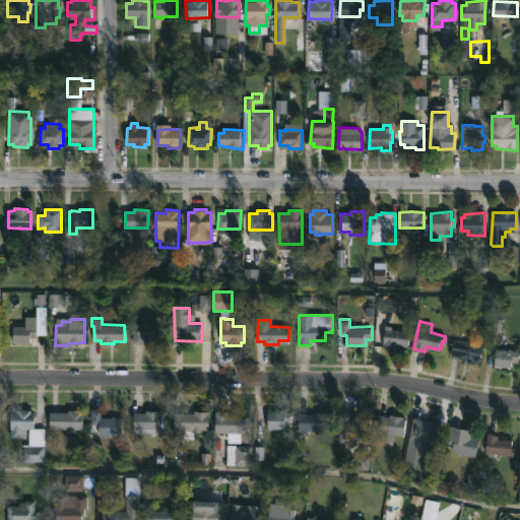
[(143,344),(133,344),(133,322),(159,323),(158,337),(155,337),(155,339),(144,339),(144,344),(143,344)]
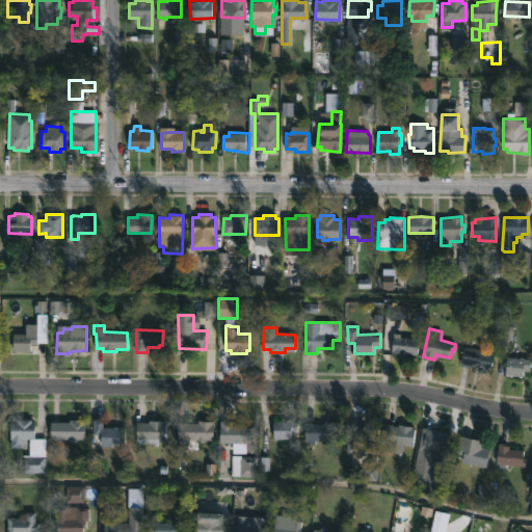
[(30,334),(37,334),(37,346),(31,346),(31,352),(12,351),(14,334),(30,334)]
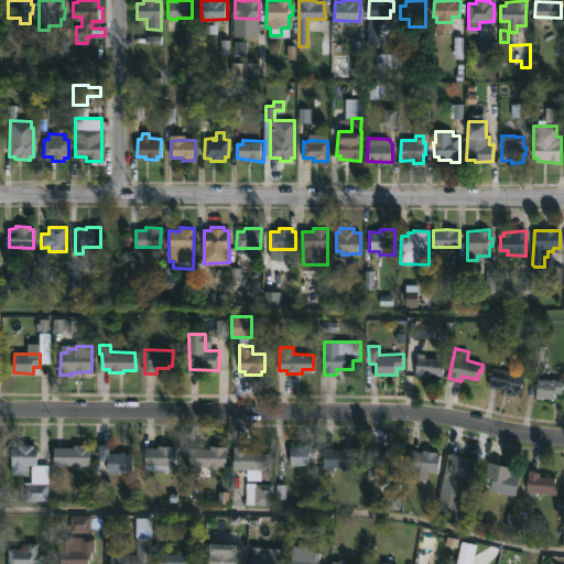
[(418,356),(444,359),(443,376),(432,375),(432,377),(415,375),(418,356)]
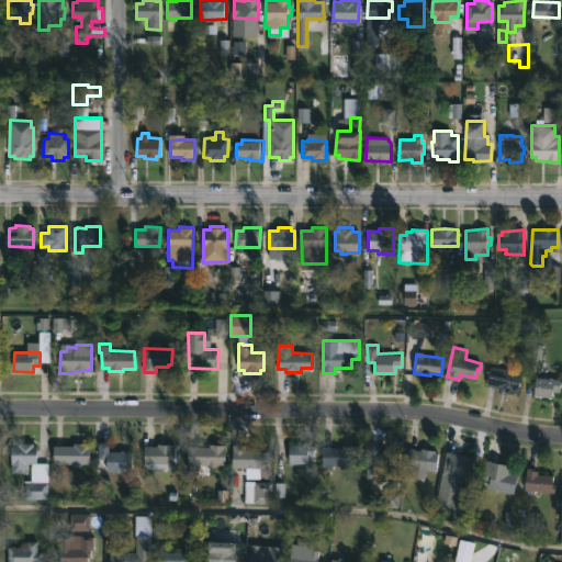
[(523,373),(518,391),(509,389),(509,392),(498,389),(498,386),(487,384),(492,366),(523,373)]
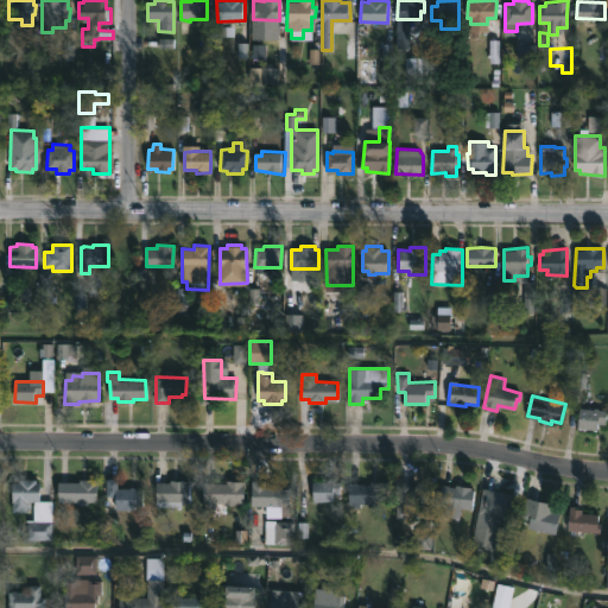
[(599,409),(599,410),(607,411),(606,424),(599,424),(599,430),(577,428),(580,407),(599,409)]
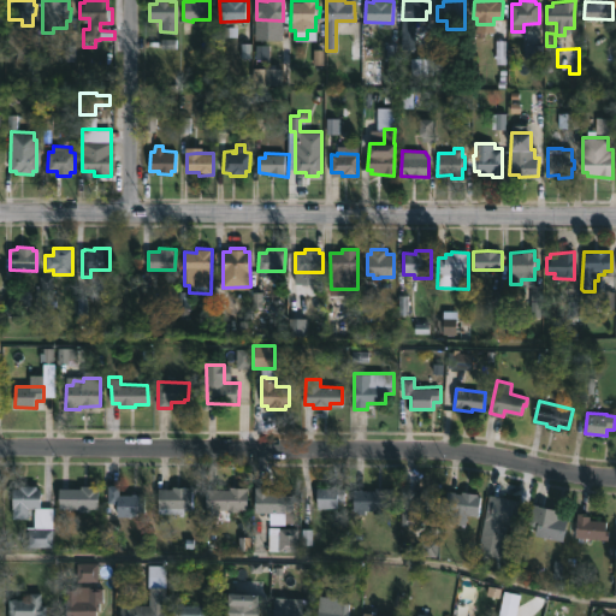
[(118,484),(120,486),(120,495),(144,493),(144,505),(137,505),(137,517),(118,517),(117,503),(108,503),(108,486),(118,484)]
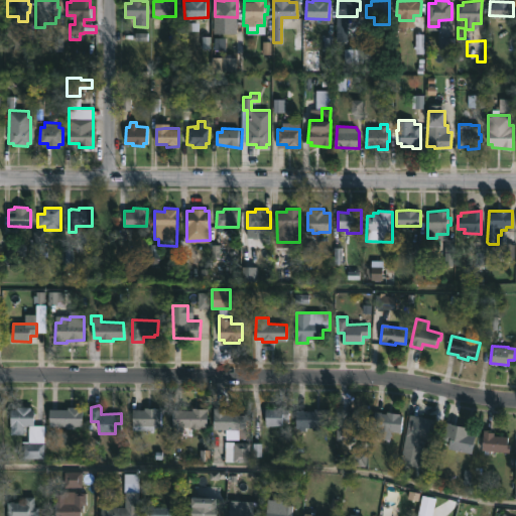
[(30,407),(30,409),(34,408),(34,425),(44,425),(44,459),(23,459),(23,441),(28,441),(28,425),(24,425),(24,433),(11,433),(11,408),(16,408),(16,406),(30,407)]
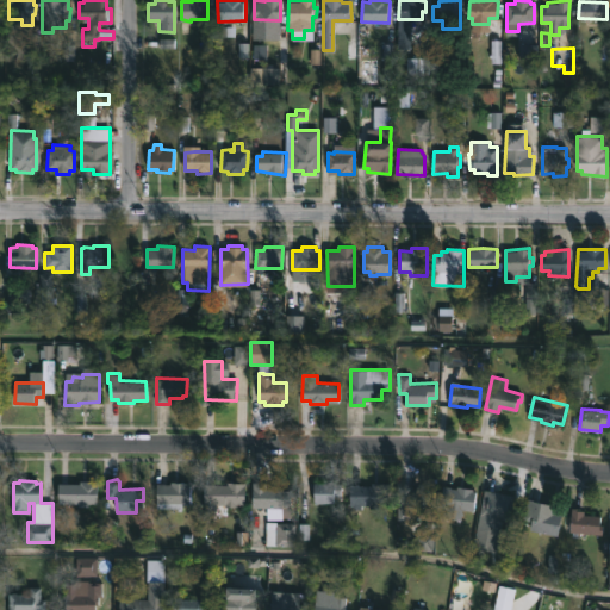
[(97,498),(97,505),(57,503),(57,483),(95,480),(97,498)]
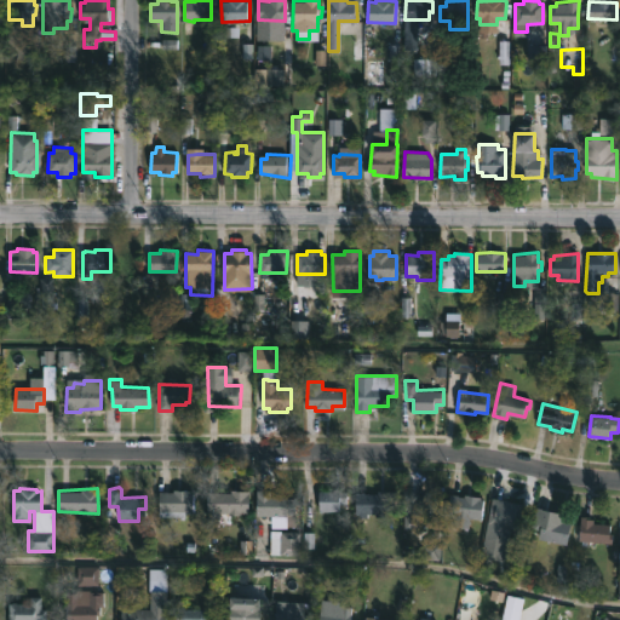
[(339,489),(339,492),(348,492),(346,505),(339,505),(339,512),(320,512),(320,491),(333,491),(333,488),(339,489)]
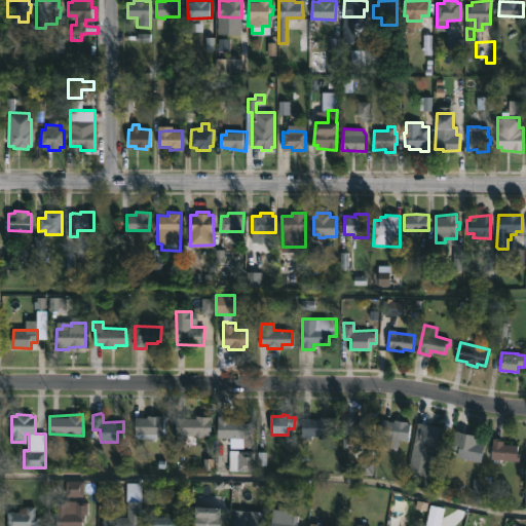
[(152,415),(160,416),(160,417),(163,417),(163,436),(152,437),(152,436),(135,436),(135,416),(147,418),(147,415),(152,415)]
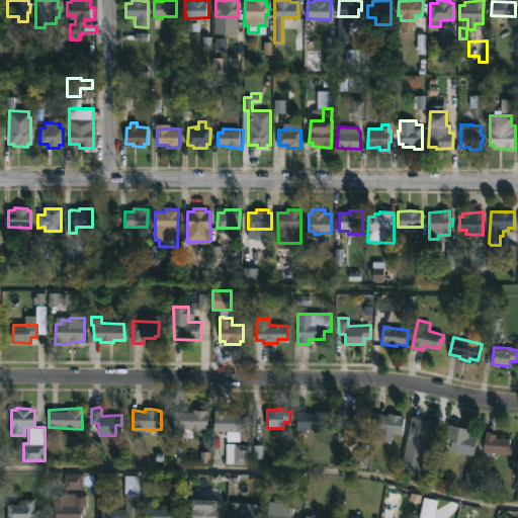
[(197,409),(208,411),(208,428),(201,428),(201,429),(184,428),(183,433),(173,433),(173,410),(193,411),(193,409),(197,409)]
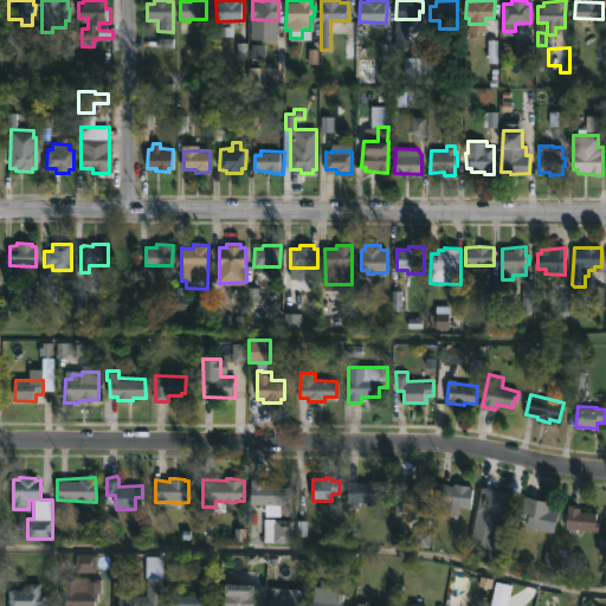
[(265,478),(265,484),(279,485),(279,503),(252,503),(252,478),(265,478)]
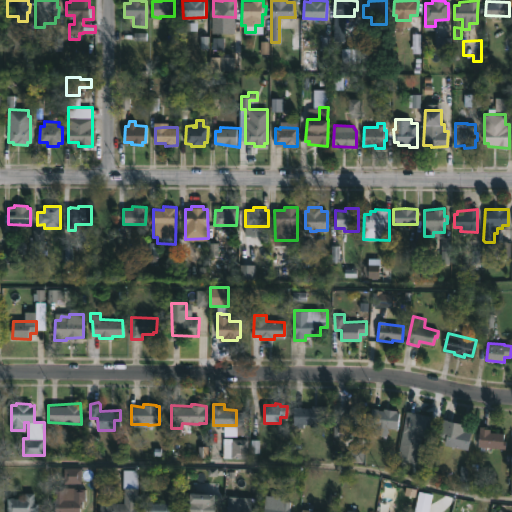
[(327,405),(327,424),(320,424),(320,427),(310,426),(310,424),(303,424),(303,427),(296,427),(296,424),(293,424),(294,406),(312,408),(312,405),(327,405)]
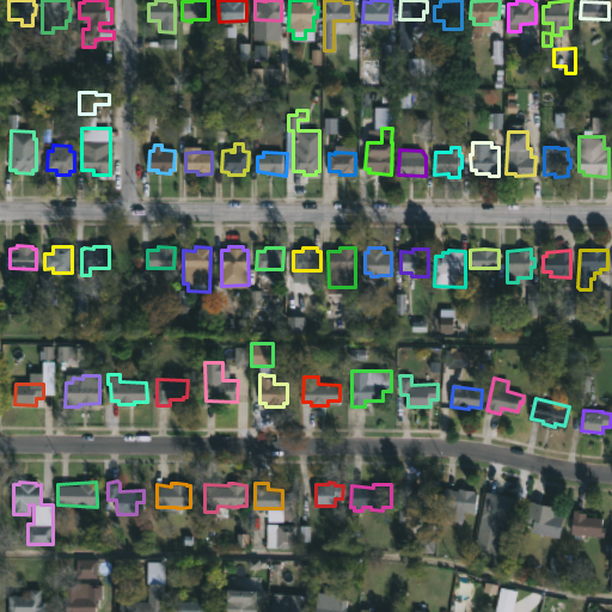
[(403,521),(399,521),(401,485),(414,485),(414,490),(433,490),(432,509),(420,509),(420,521),(403,521)]
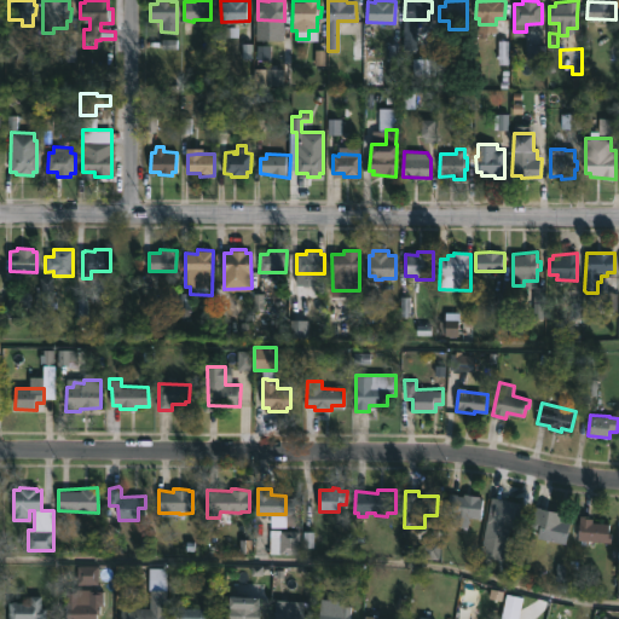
[(481,496),(481,499),(484,499),(481,519),(469,516),(467,531),(463,530),(464,527),(452,526),(453,514),(449,512),(451,493),(463,497),(464,493),(481,496)]
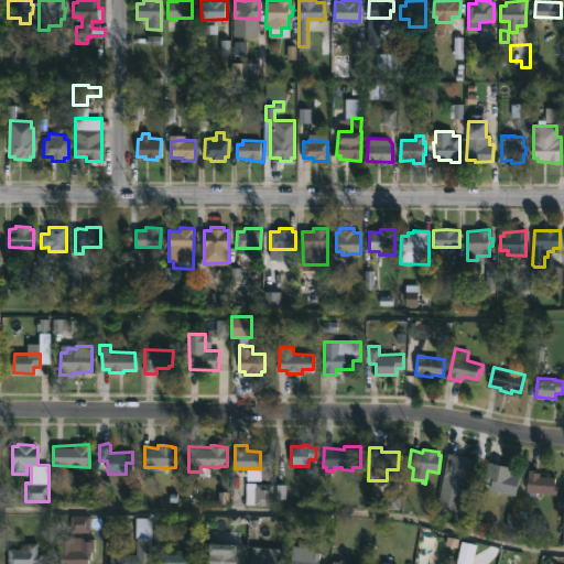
[(475,463),(473,481),(465,480),(463,494),(441,489),(448,452),(462,454),(461,461),(475,463)]
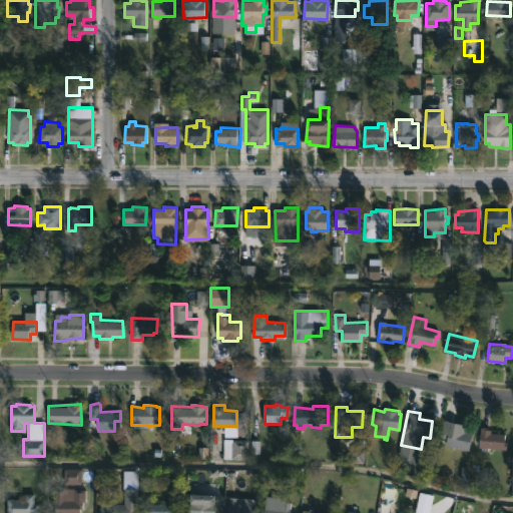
[(472,431),(469,447),(467,446),(466,450),(446,447),(447,439),(439,437),(443,419),(453,421),(452,428),(472,431)]
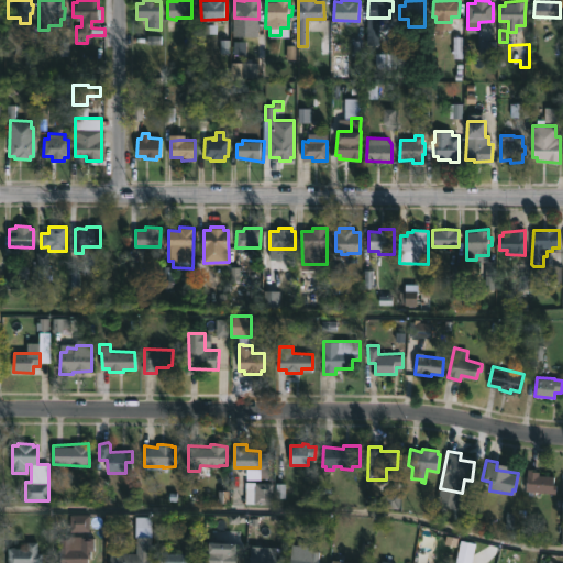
[(554,476),(554,485),(556,485),(556,494),(526,492),(528,468),(536,470),(536,472),(539,472),(539,476),(554,476)]
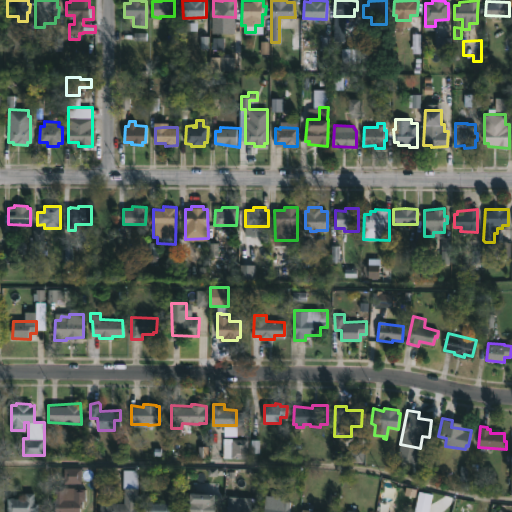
[(249,458),(249,441),(234,441),(234,458),(249,458)]
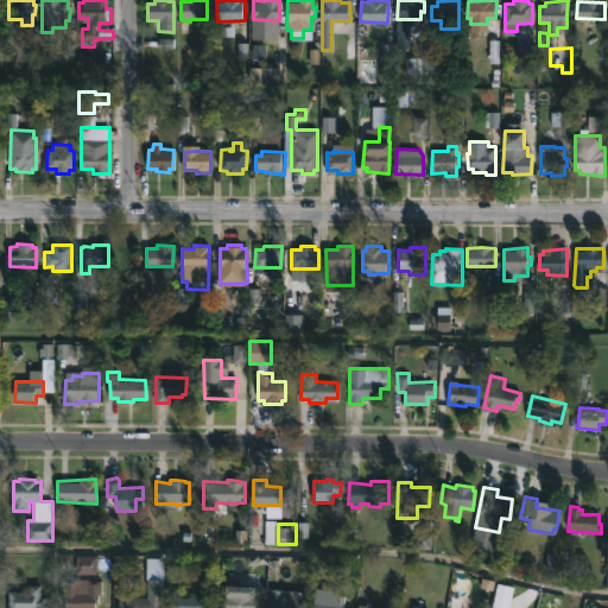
[(78,576),(97,576),(97,558),(78,558),(78,576)]
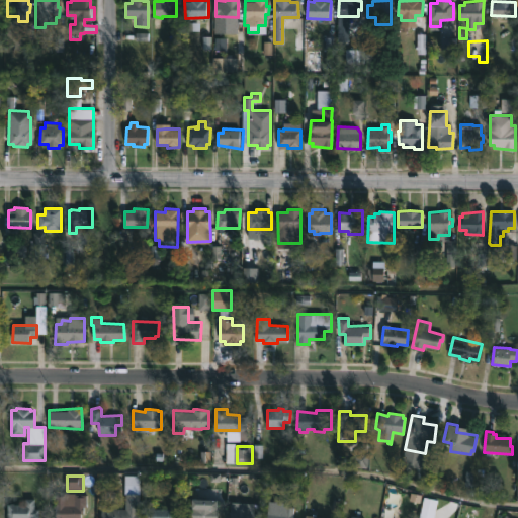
[(75,493),(75,495),(86,495),(87,507),(84,507),(84,514),(82,514),(82,517),(56,517),(56,494),(75,493)]
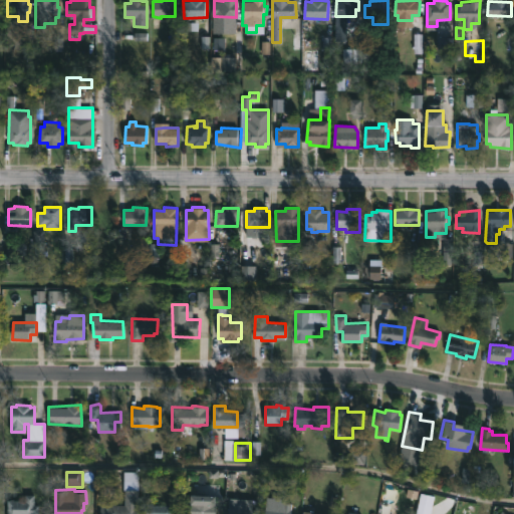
[(139,489),(139,513),(100,513),(100,505),(105,505),(105,503),(123,505),(123,489),(139,489)]
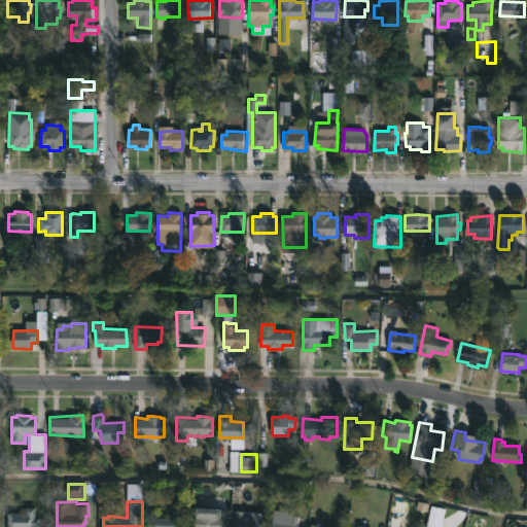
[(35,507),(36,518),(39,518),(38,526),(7,526),(7,513),(26,513),(26,508),(35,507)]
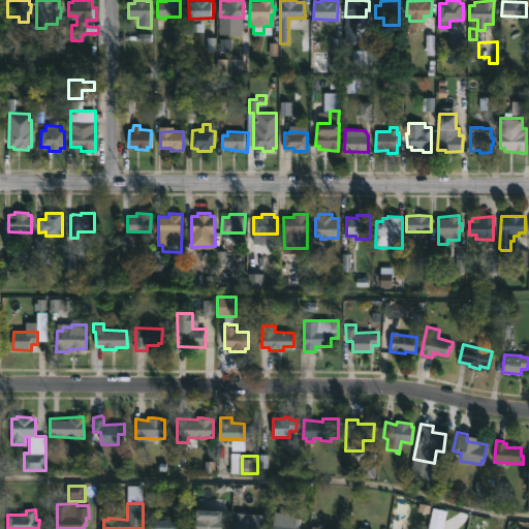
[(222,512),(222,528),(194,528),(195,510),(222,511),(222,512)]
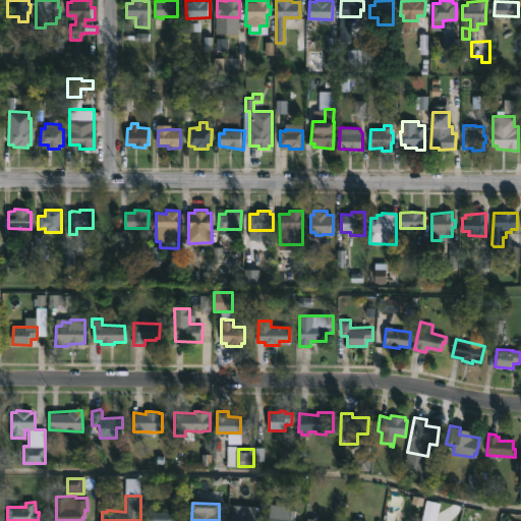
[(282,504),(281,506),(290,507),(290,511),(296,511),(295,520),(267,520),(269,504),(282,504)]
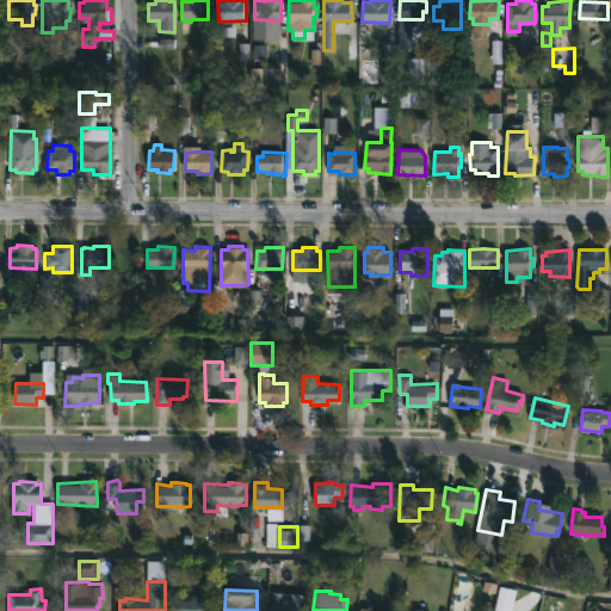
[(210,600),(209,610),(172,610),(173,592),(183,592),(181,599),(210,600)]
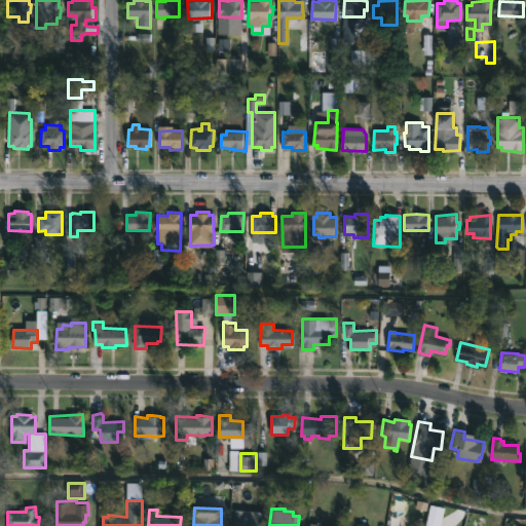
[(262,521),(261,525),(232,525),(234,513),(258,515),(257,521),(262,521)]
